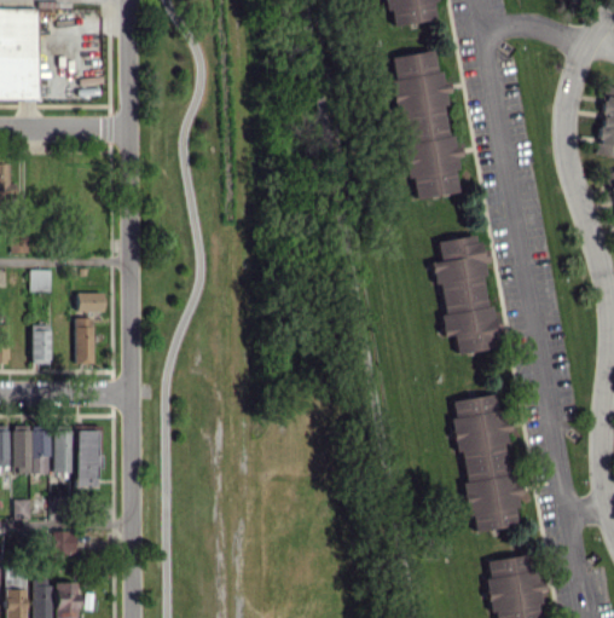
[(383,0),(388,27),(438,19),(435,0),(383,0)]
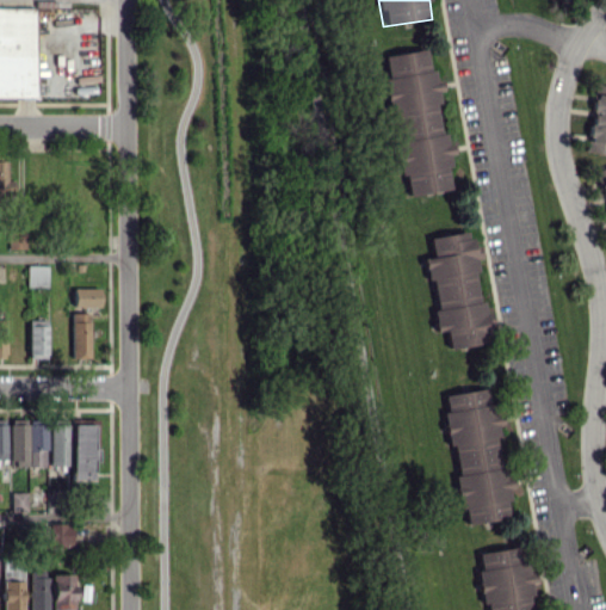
[(37,11),(0,10),(0,98),(38,98),(37,11)]
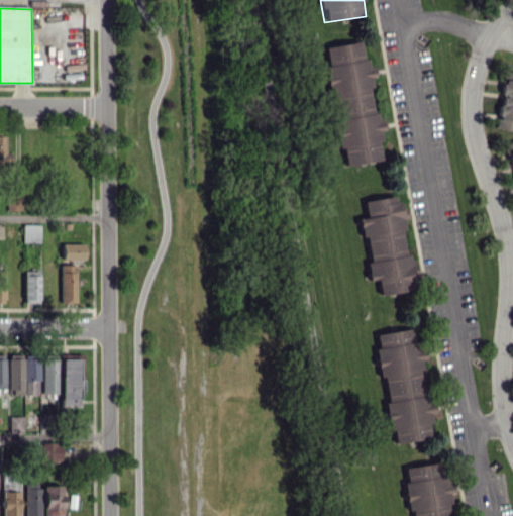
[(328,46),(342,167),(384,162),(381,131),(384,131),(382,113),(376,113),(370,60),(366,61),(364,42),(328,46)]
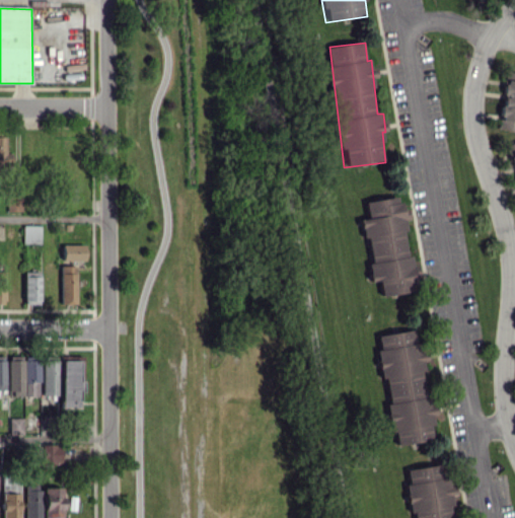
[(502,130),(514,131),(514,73),(508,72),(502,130)]
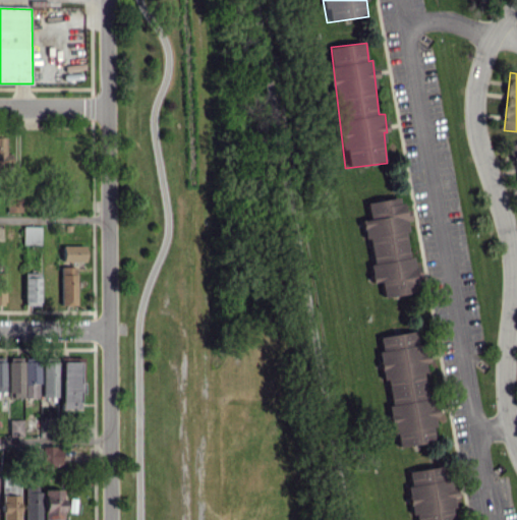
[(0,169),(14,170),(14,154),(8,154),(9,137),(0,136),(0,169)]
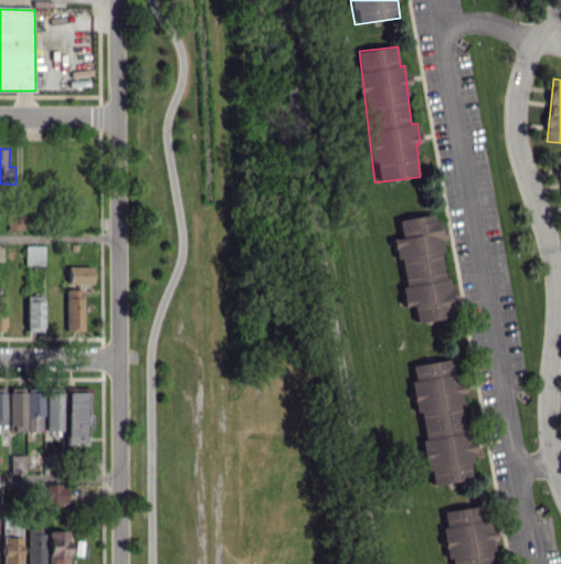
[(25,231),(27,215),(11,214),(11,230),(25,231)]
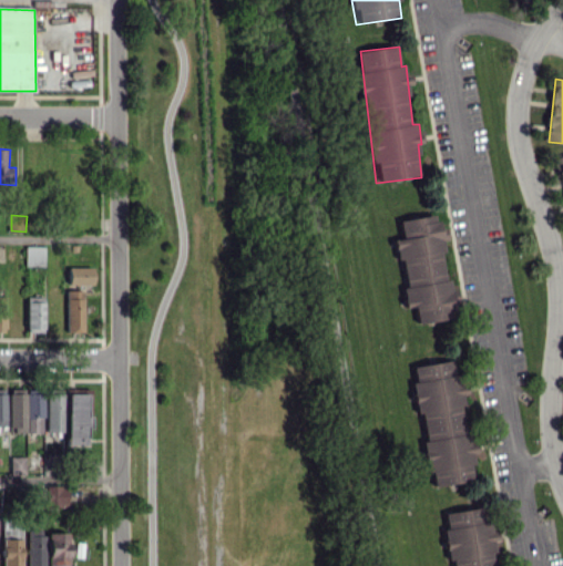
[(457,319),(452,280),(448,281),(442,242),(449,240),(447,228),(440,229),(438,216),(401,220),(405,239),(397,240),(399,259),(402,259),(409,307),(417,306),(419,323),(457,319)]
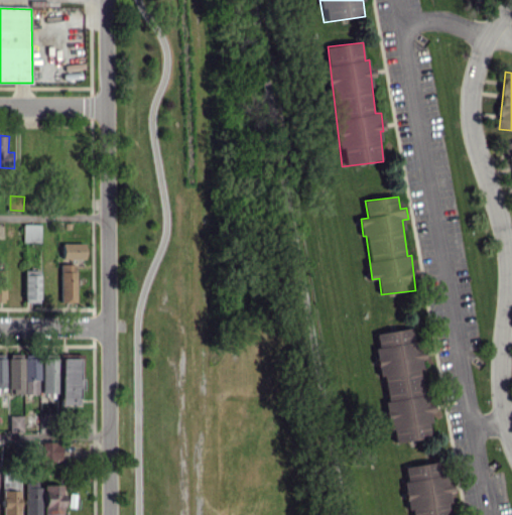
[(43,225),(25,224),(25,241),(42,242),(43,225)]
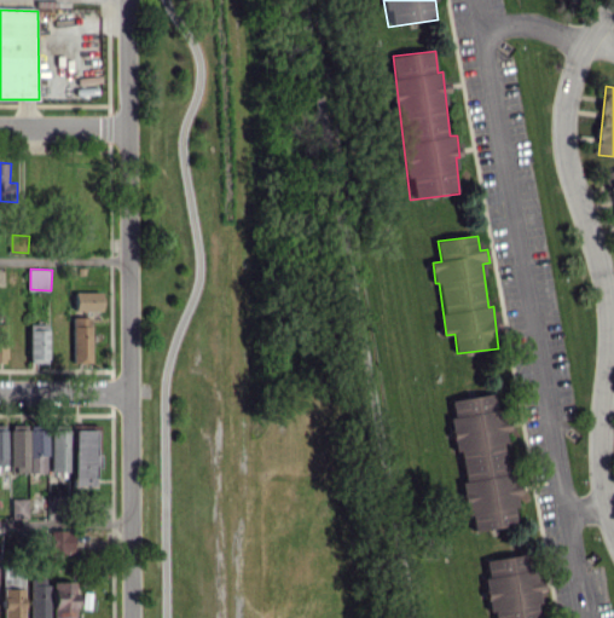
[(104,312),(104,293),(77,293),(77,311),(104,312)]
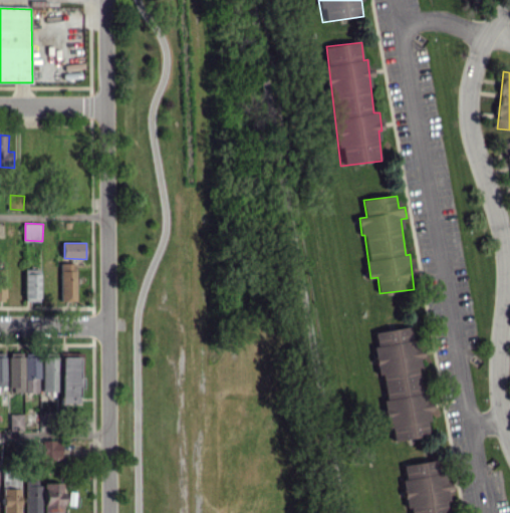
[(79,301),(78,264),(62,264),(62,302),(79,301)]
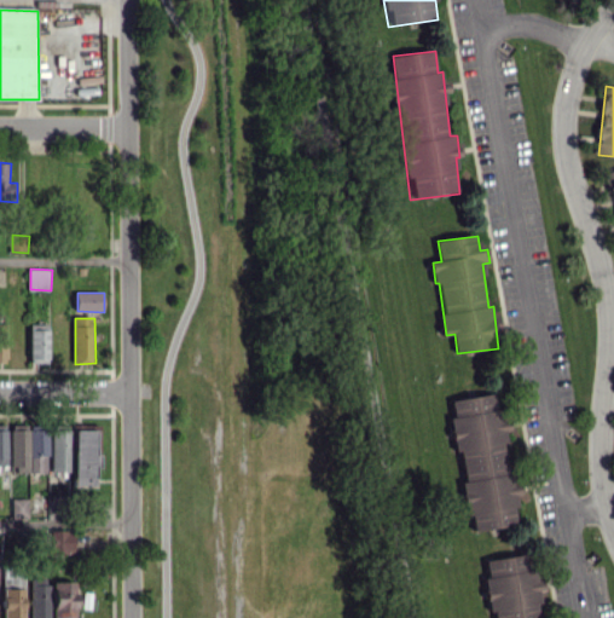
[(0,363),(10,363),(10,324),(0,323),(0,363)]
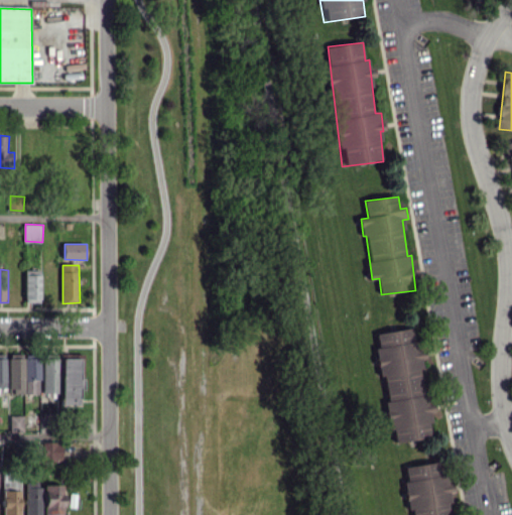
[(41,270),(26,270),(27,302),(42,302),(41,270)]
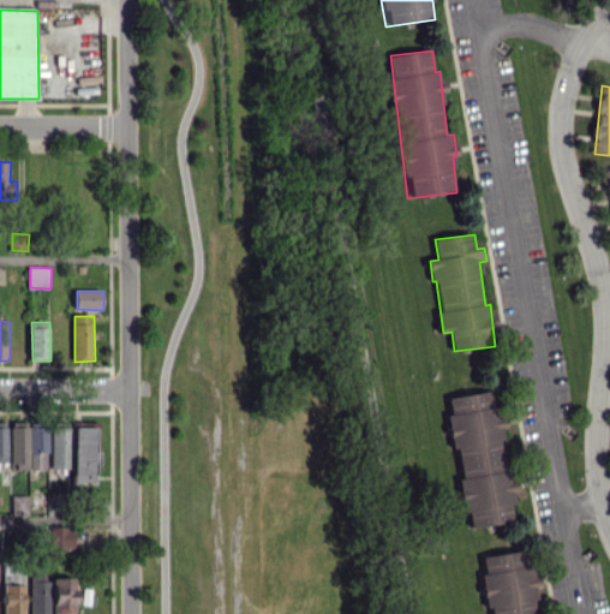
[(472,528),(515,523),(512,493),(510,493),(500,391),(449,397),(461,504),(468,502),(472,528)]
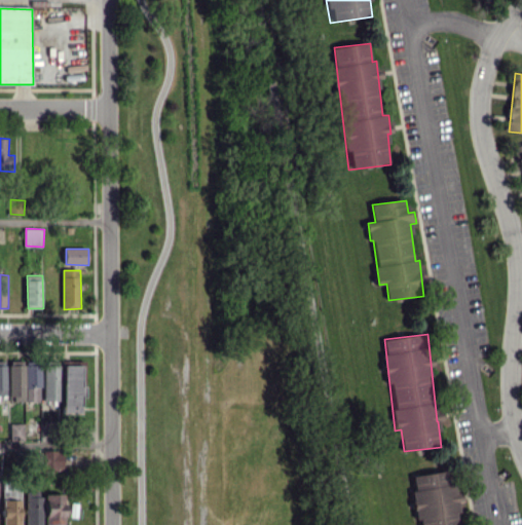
[(0,400),(8,400),(7,362),(0,362),(0,400)]
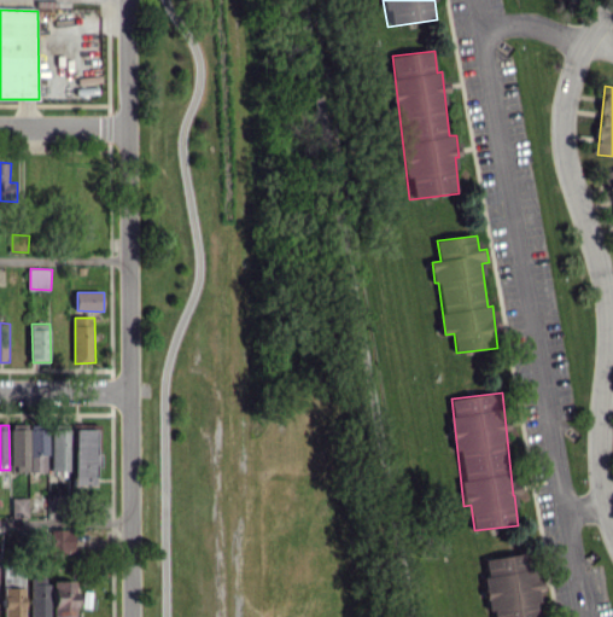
[(15,472),(50,472),(50,429),(29,430),(29,425),(13,425),(15,472)]
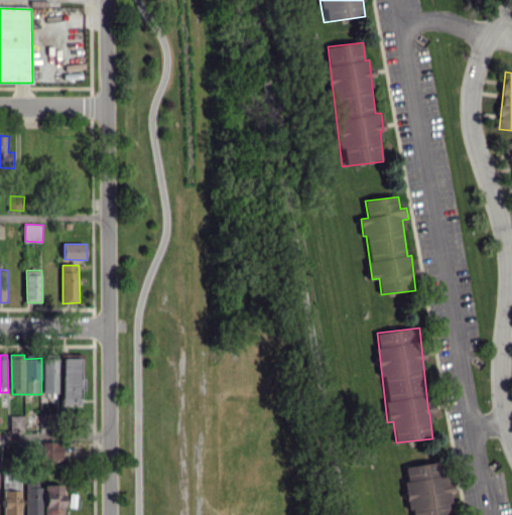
[(82,406),(81,357),(62,357),(64,406),(82,406)]
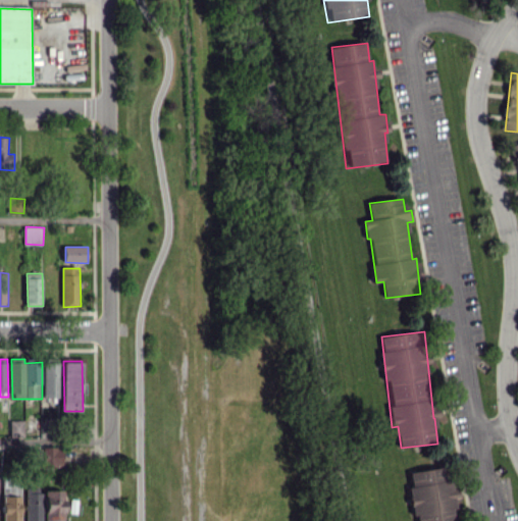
[(61,363),(45,363),(46,398),(61,397),(61,363)]
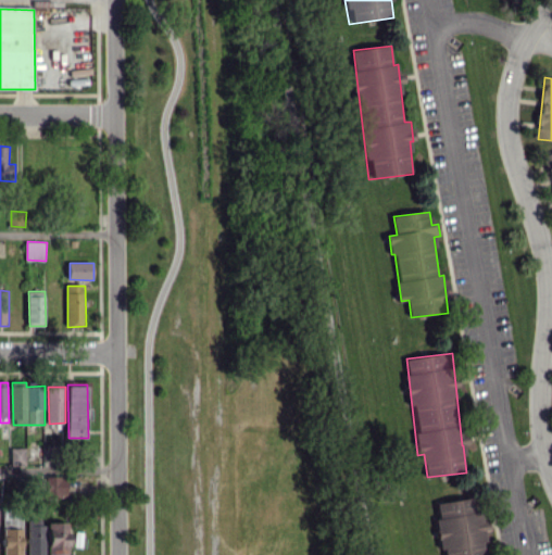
[(27,449),(12,449),(13,466),(27,466),(27,449)]
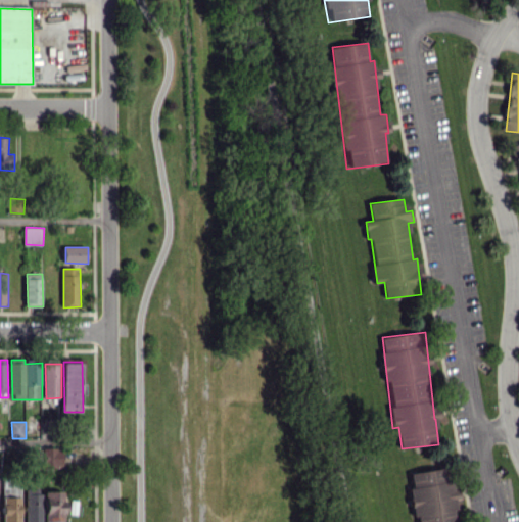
[(45,448),(45,469),(64,470),(65,448),(45,448)]
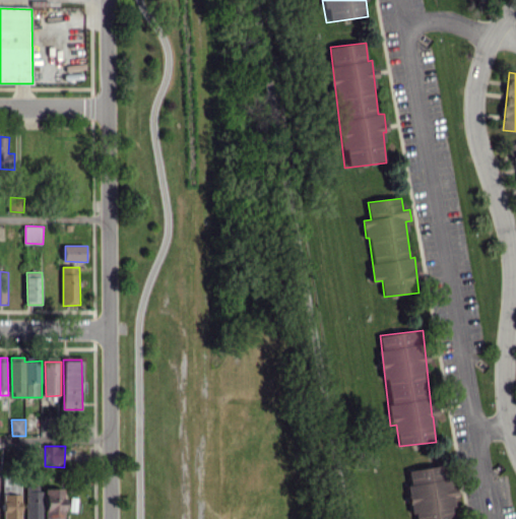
[(455,518),(452,498),(457,497),(454,478),(446,479),(443,465),(407,471),(414,518),(455,518)]
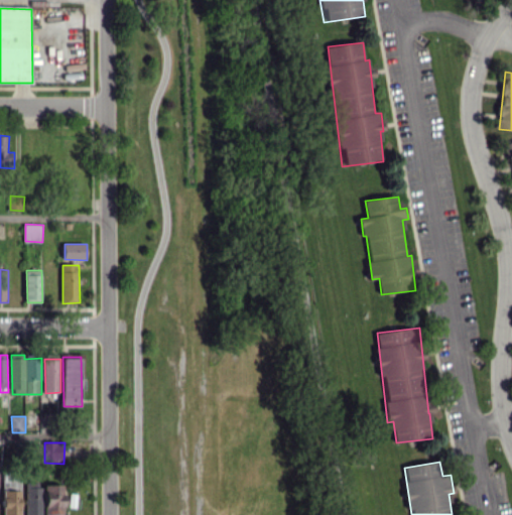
[(21,514),(22,481),(5,481),(4,514),(21,514)]
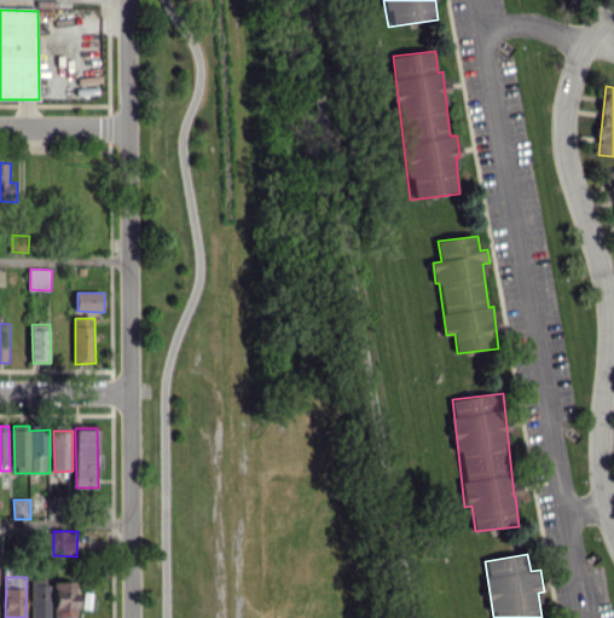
[(50,617),(52,578),(34,578),(33,617),(50,617)]
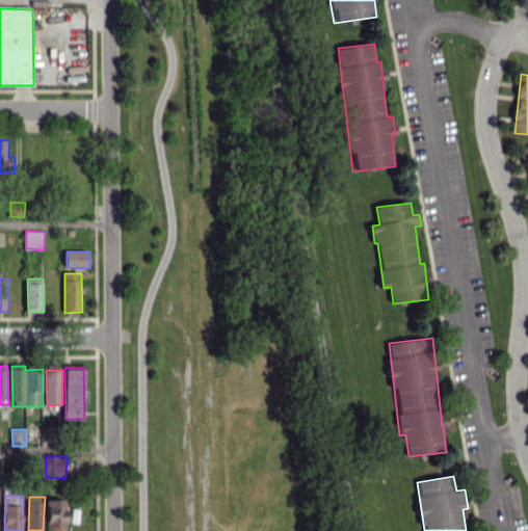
[(68,530),(68,500),(47,501),(47,530),(68,530)]
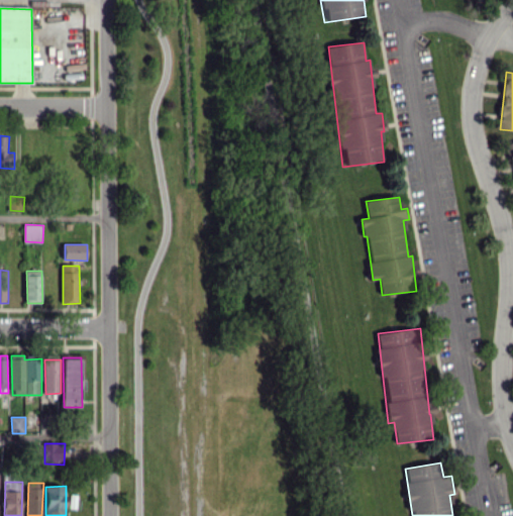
All buildings are outlined.
